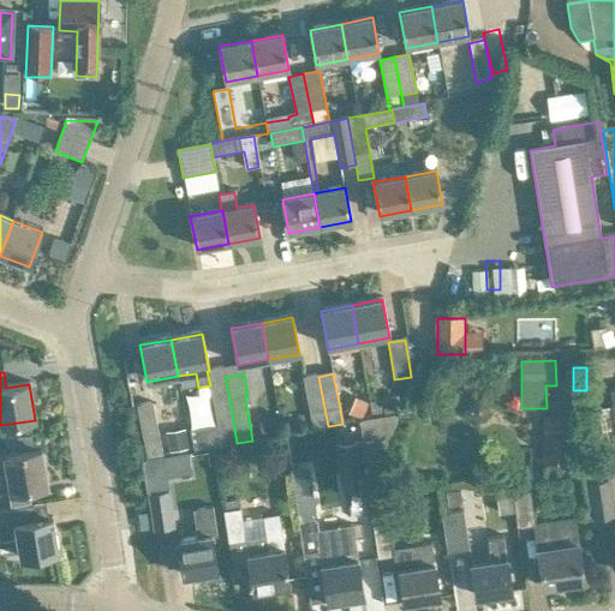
[(314,429),(328,426),(318,377),(304,379),(314,429)]
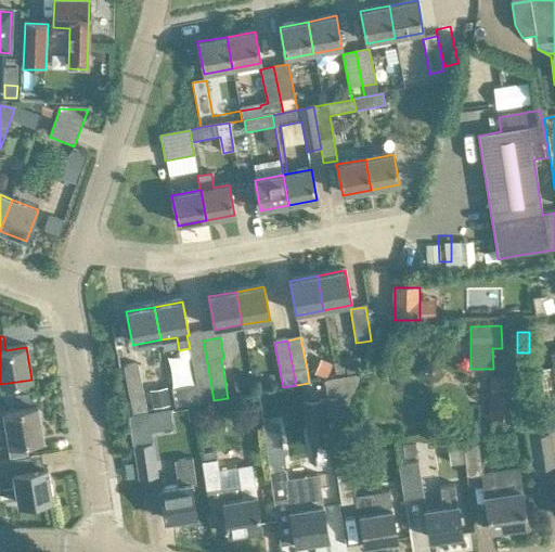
[(554,351),(551,352),(553,370),(530,373),(536,408),(554,405),(554,351)]
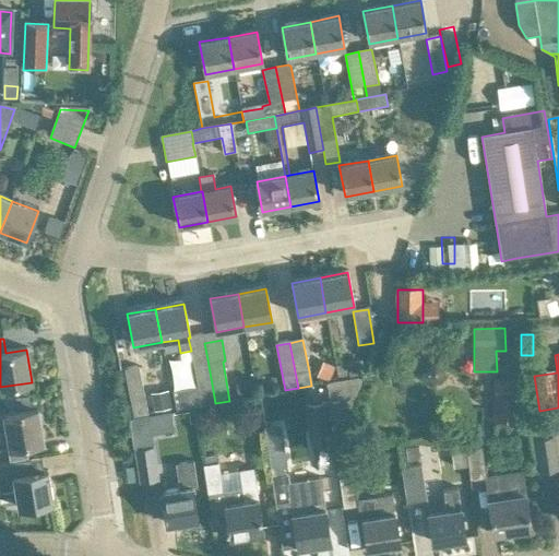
[(207,359),(193,363),(198,391),(201,391),(203,405),(215,403),(207,359)]
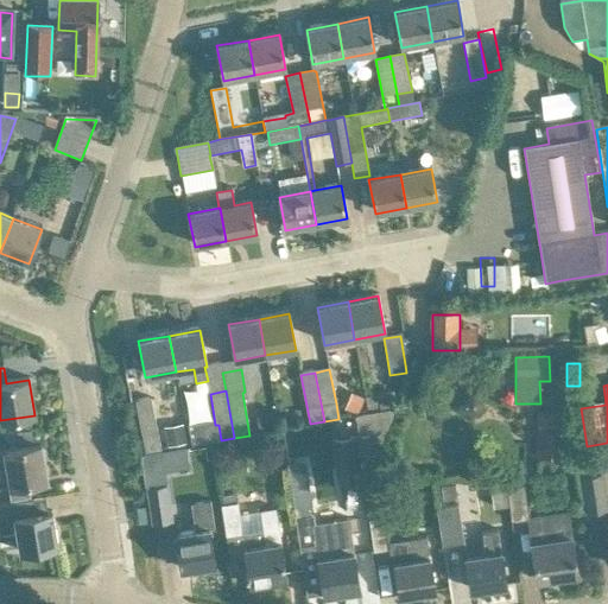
[(368,413),(396,407),(392,393),(366,399),(368,413)]
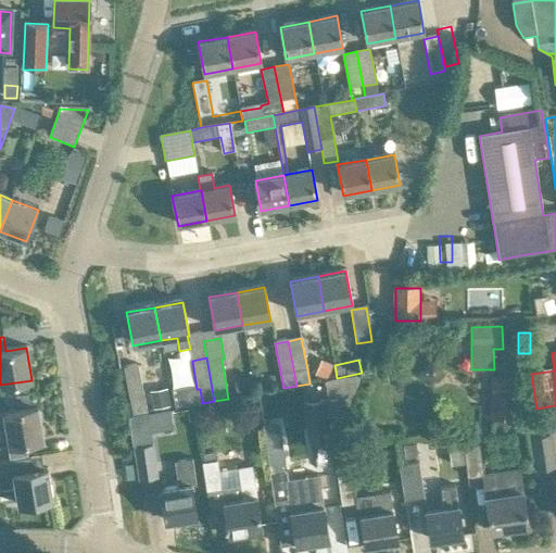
[(138,366),(124,368),(134,416),(147,414),(138,366)]
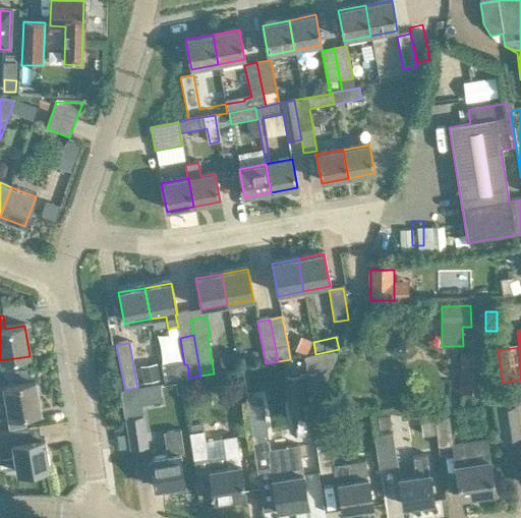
[(307,376),(331,371),(339,349),(315,354),(315,356),(304,358),(307,376)]
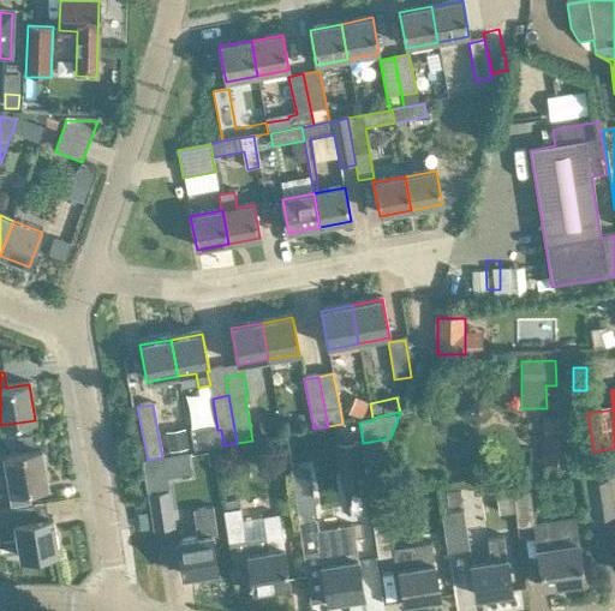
[(275,418),(258,421),(262,438),(278,436),(275,418)]
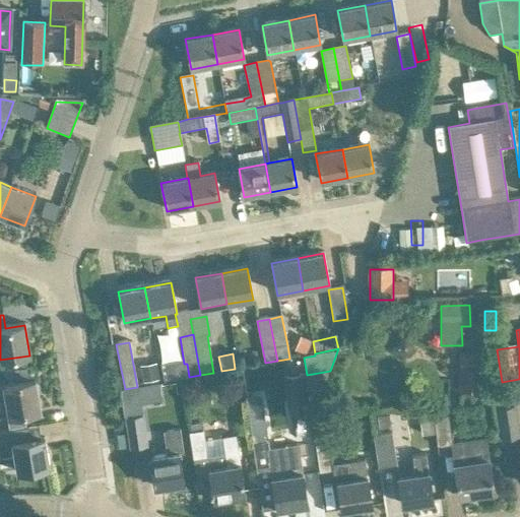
[(461,368),(457,369),(458,394),(483,393),(481,356),(460,357),(461,368)]
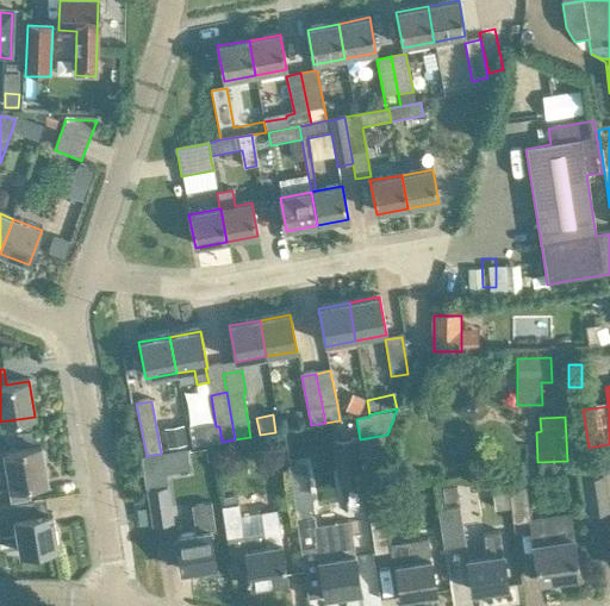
[(187,448),(184,428),(165,431),(168,450),(187,448)]
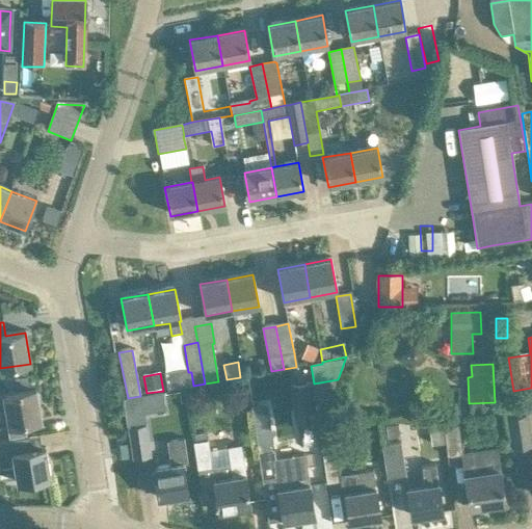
[(181,373),(163,377),(165,391),(184,388),(182,376),(181,373)]
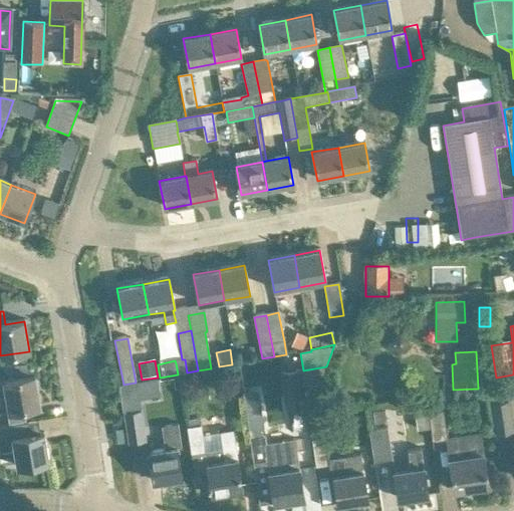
[(285,411),(305,408),(299,370),(279,373),(285,411)]
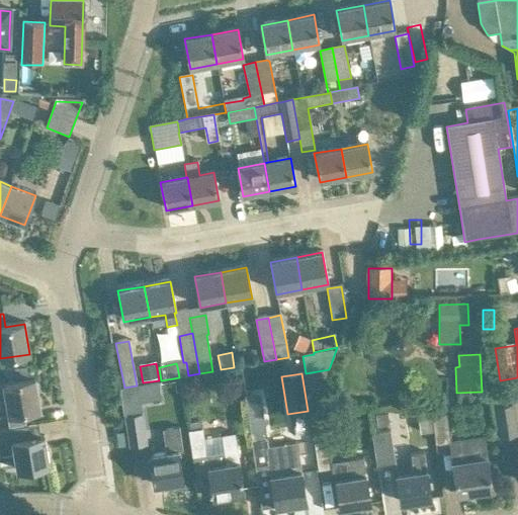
[(34,380),(14,383),(0,385),(0,402),(6,401),(8,416),(39,411),(34,380)]
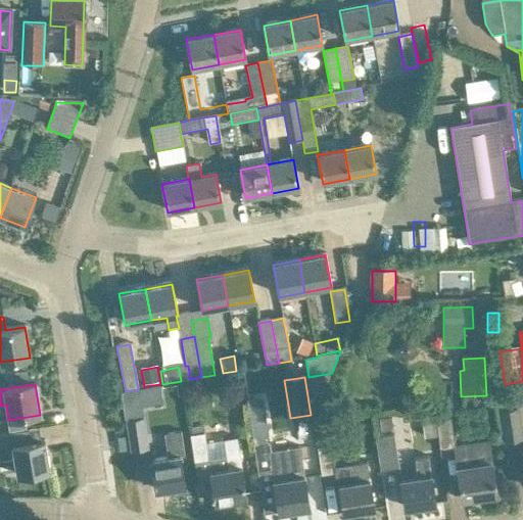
[(517,404),(522,403),(522,384),(498,386),(501,413),(506,442),(522,440),(517,410),(517,404)]
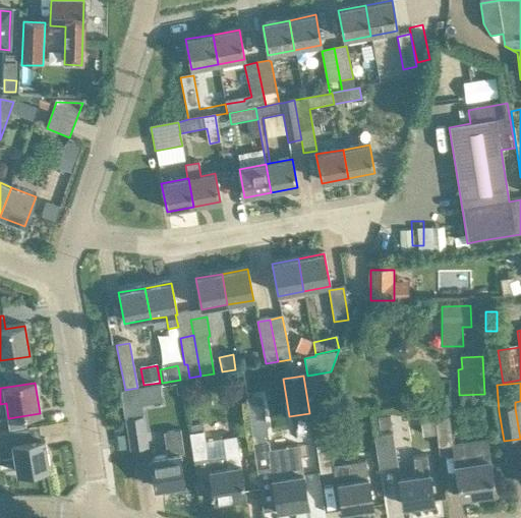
[(147,448),(142,418),(140,408),(125,410),(127,421),(126,421),(130,450),(147,448)]
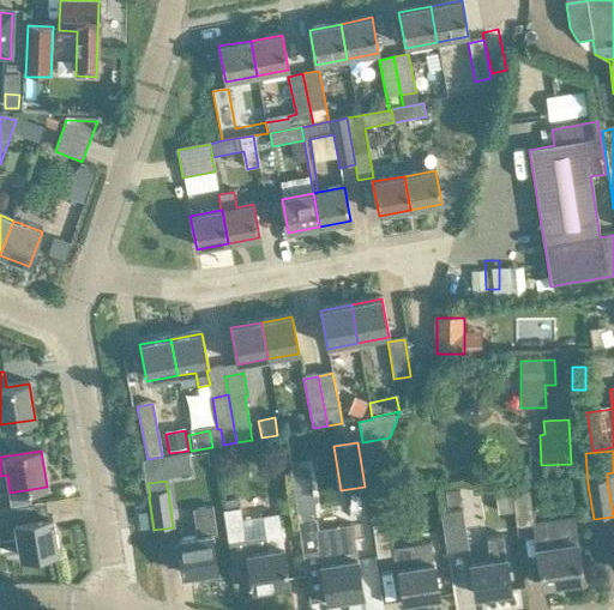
[(533,525),(534,525),(529,491),(511,494),(516,527),(533,525)]
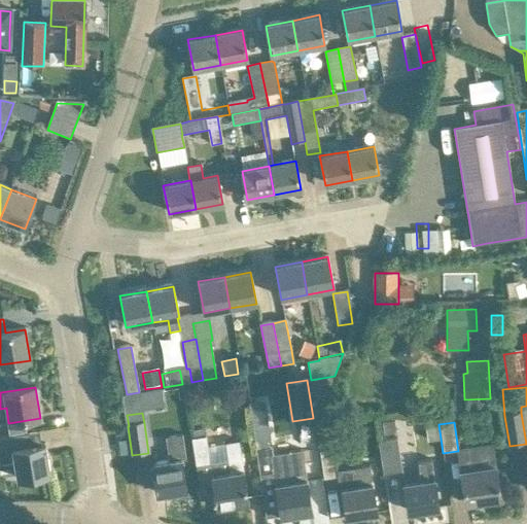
[(271,455),(270,447),(268,432),(253,434),(266,519),(280,517),(312,513),(303,451),(271,455)]
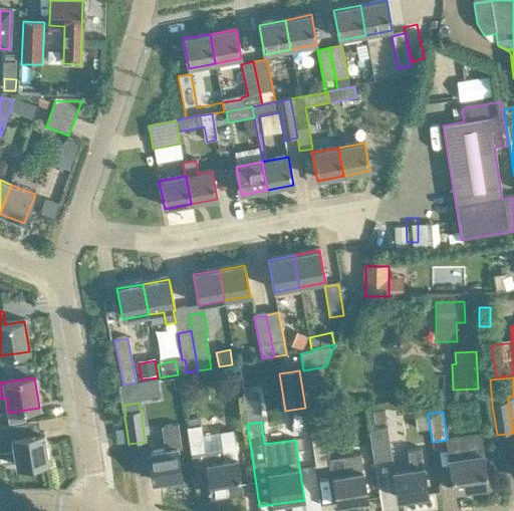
[(26,425),(0,428),(0,453),(14,452),(16,468),(48,463),(44,435),(28,437),(26,425)]
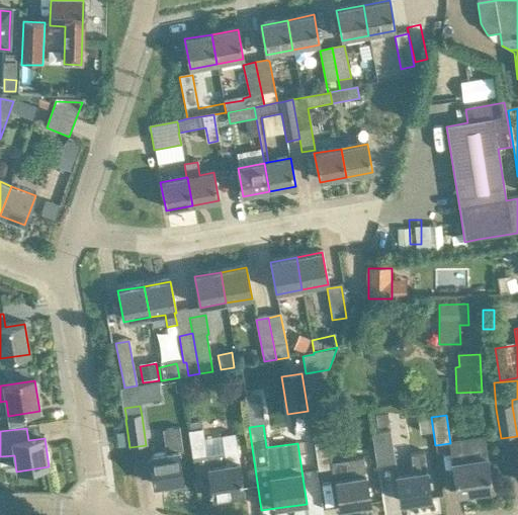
[(166,454),(150,456),(153,474),(151,475),(152,479),(153,479),(154,487),(183,483),(179,453),(183,453),(179,429),(163,431),(166,454)]
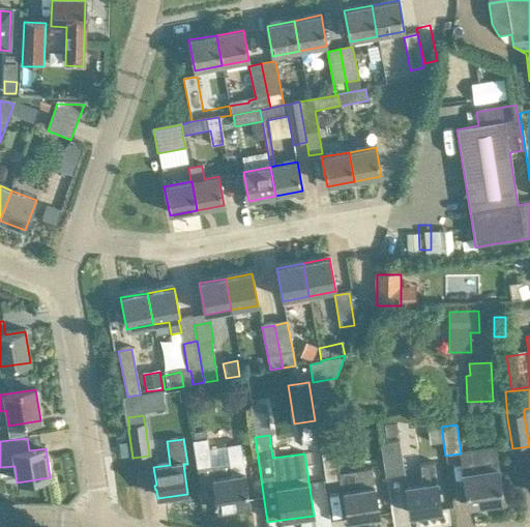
[(249,506),(240,445),(227,447),(229,464),(211,467),(206,440),(193,443),(197,469),(200,490),(214,488),(216,500),(213,500),(214,503),(216,502),(217,511),(249,506)]
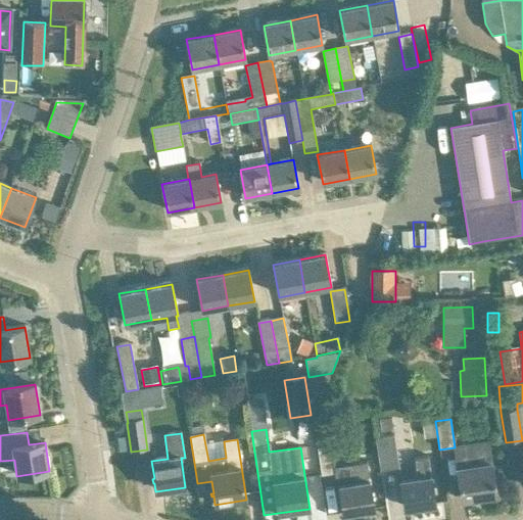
[(343,436),(332,437),(333,455),(344,455),(343,436)]
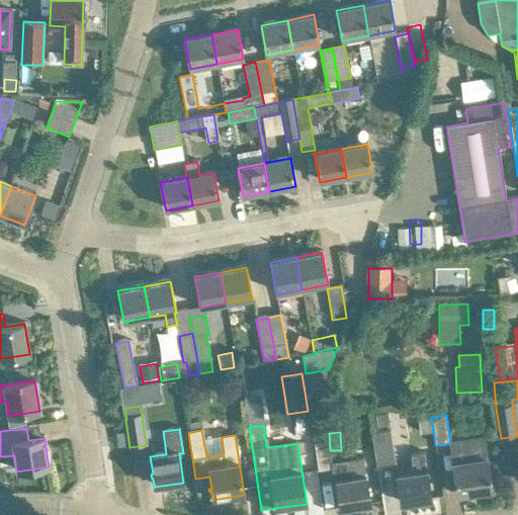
[(372,440),(376,466),(395,463),(390,432),(372,434),(372,440)]
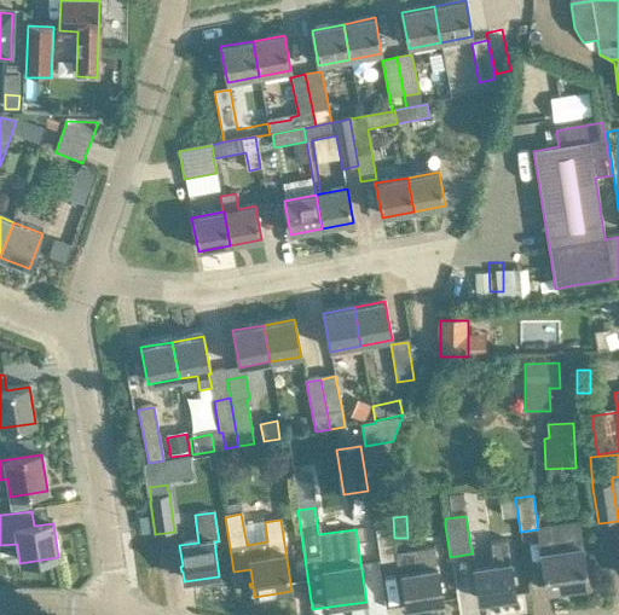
[(588,586),(582,547),(578,524),(538,529),(537,529),(547,592),(588,586)]
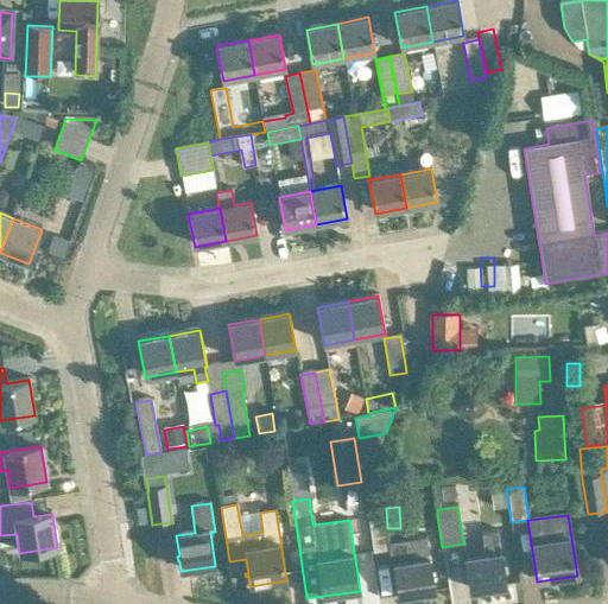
[(384,519),(369,521),(374,553),(388,551),(384,519)]
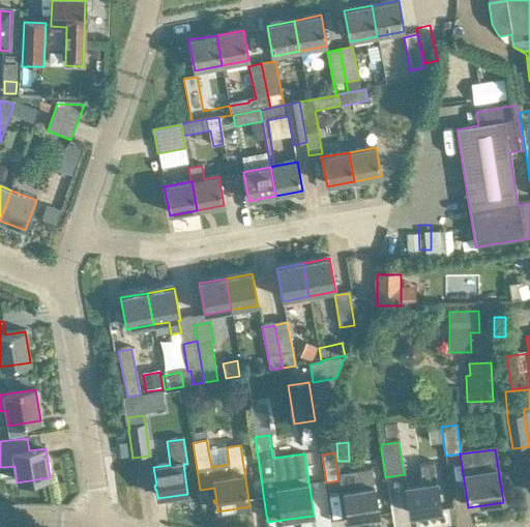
[(441,511),(438,491),(434,464),(419,466),(422,485),(406,488),(410,516),(441,511)]
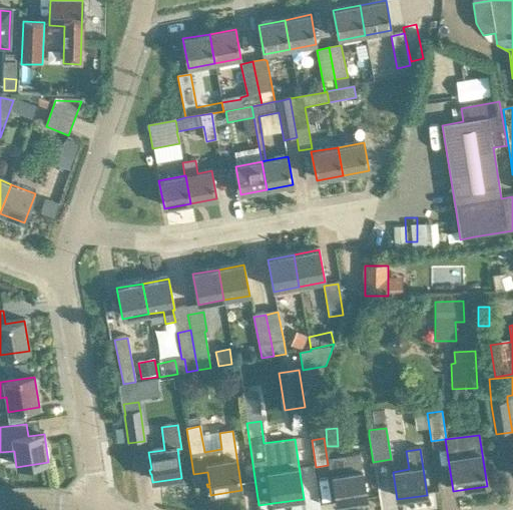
[(367,499),(361,464),(360,454),(345,456),(348,474),(333,477),(337,504),(367,499)]
